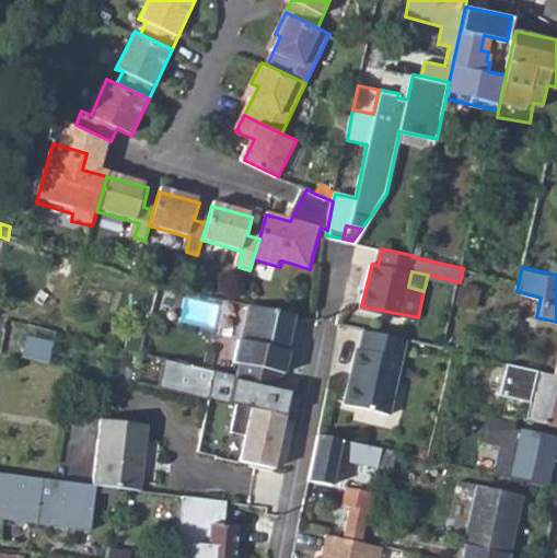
[(157,316),(223,323),(227,292),(160,286),(157,316)]
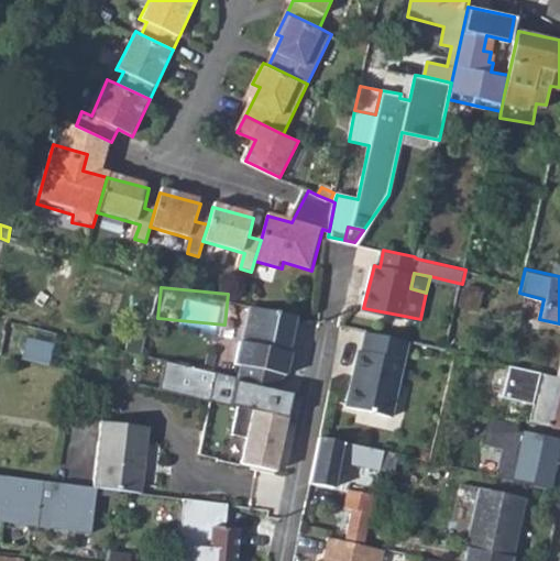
[(464,288),(461,304),(480,308),(483,292),(464,288)]
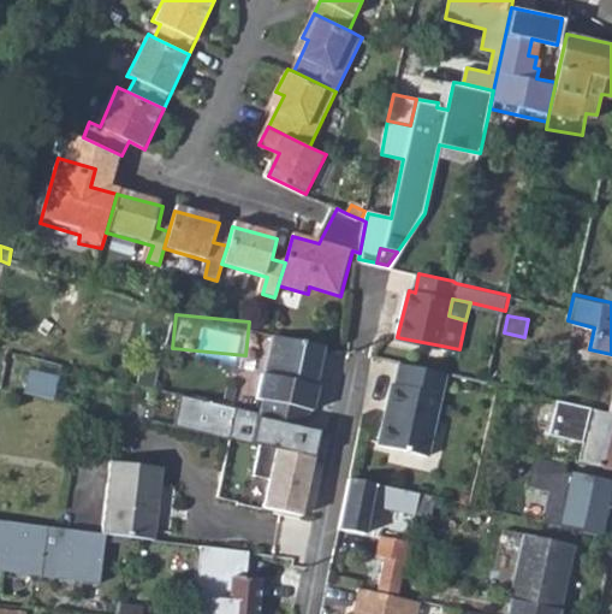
[(271,340),(262,375),(256,373),(250,399),(261,401),(257,412),(257,415),(291,424),(303,426),(307,412),(313,414),(319,389),(312,387),(324,347),(272,334),(271,340)]
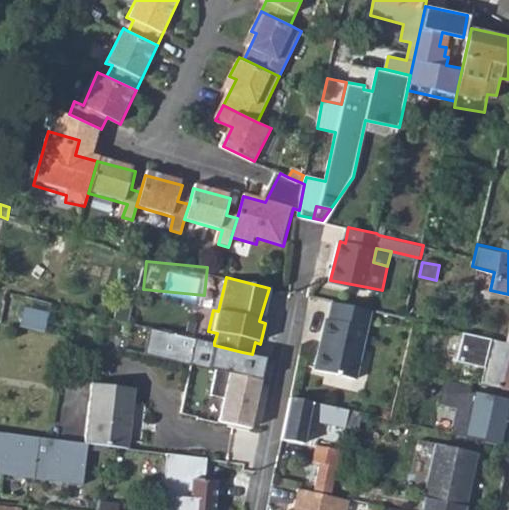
[(322,316),(311,366),(354,375),(368,308),(329,299),(326,316),(322,316)]
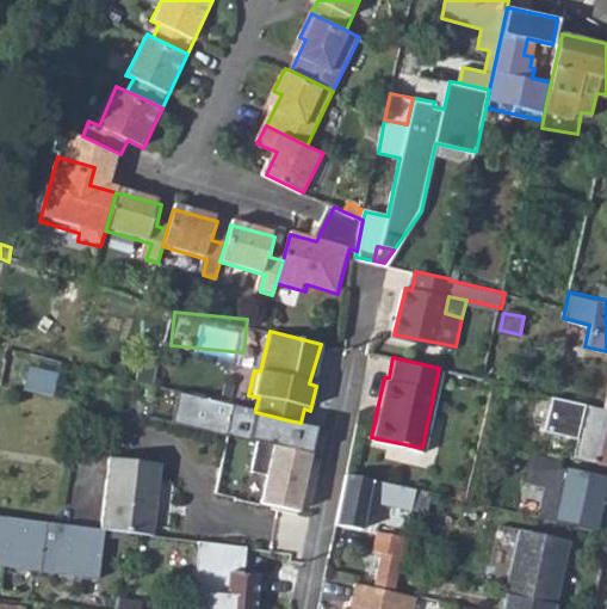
[(59,392),(63,370),(35,363),(29,383),(59,392)]
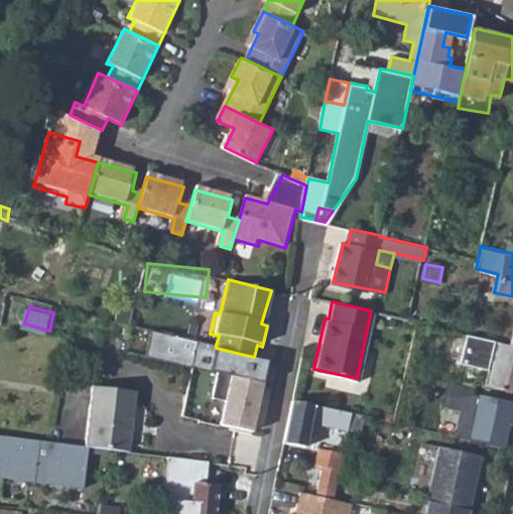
[(262,382),(266,367),(243,361),(244,355),(216,348),(216,345),(151,329),(145,356),(196,367),(199,368),(256,381),(262,382)]
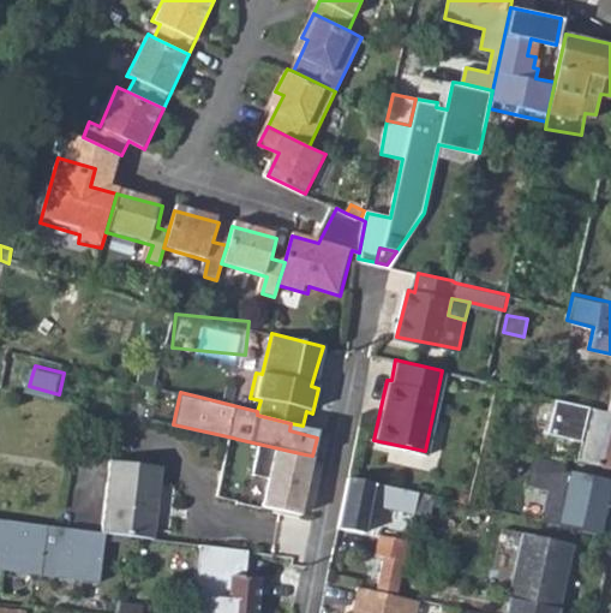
[(541,392),(538,408),(576,416),(581,403),(541,392)]
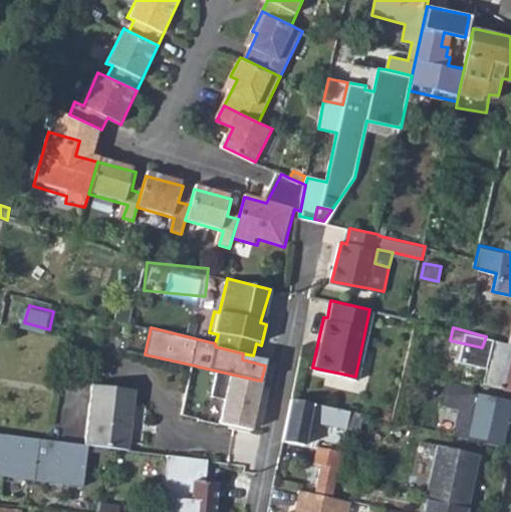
[(482,347),(475,378),(484,380),(495,338),(486,336),(482,347)]
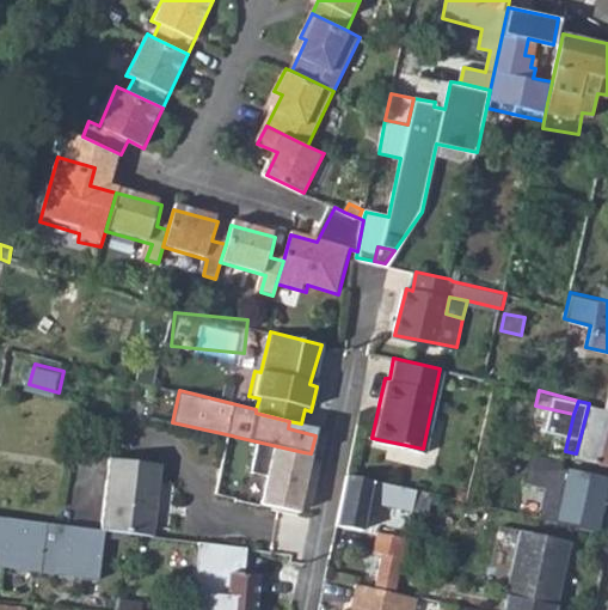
[(576,453),(575,457),(607,464),(607,407),(589,403),(576,453)]
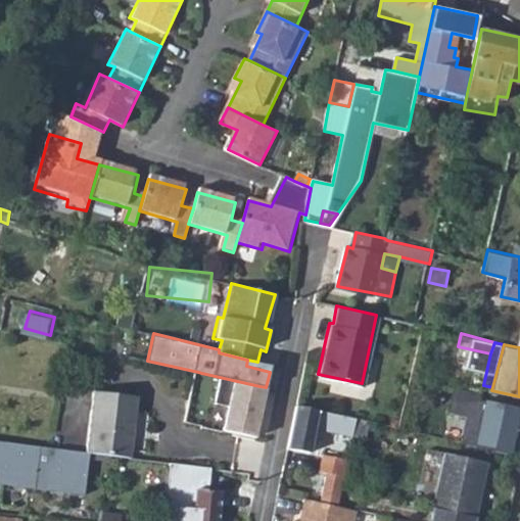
[(246,366),(270,372),(271,365),(257,362),(247,360),(246,366)]
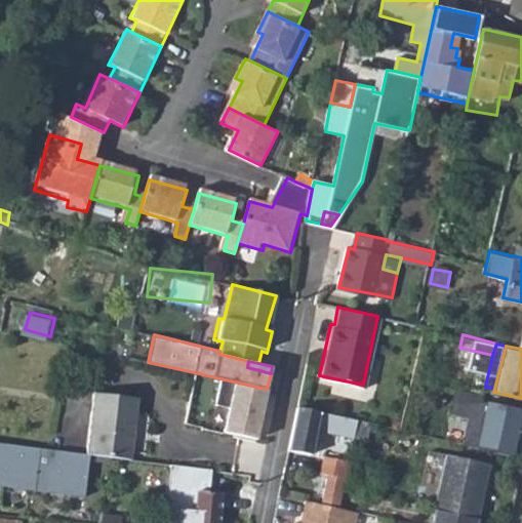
[(216,393),(215,399),(230,402),(226,418),(224,424),(251,429),(261,388),(202,374),(199,389),(216,393)]
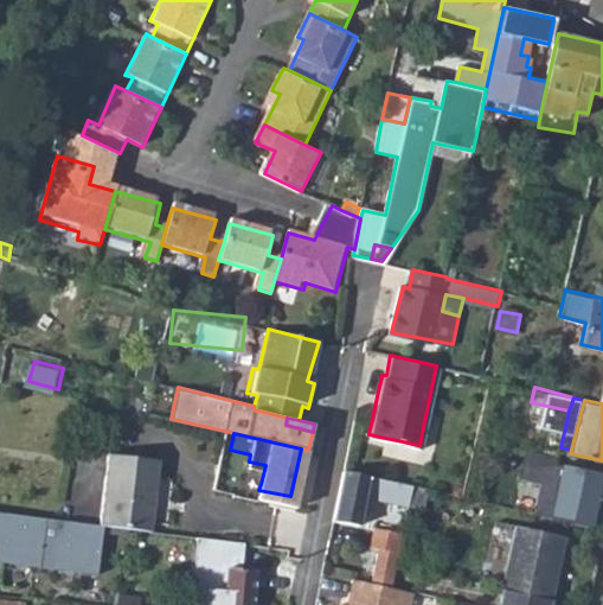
[(116,454),(104,523),(154,530),(165,460),(116,454)]
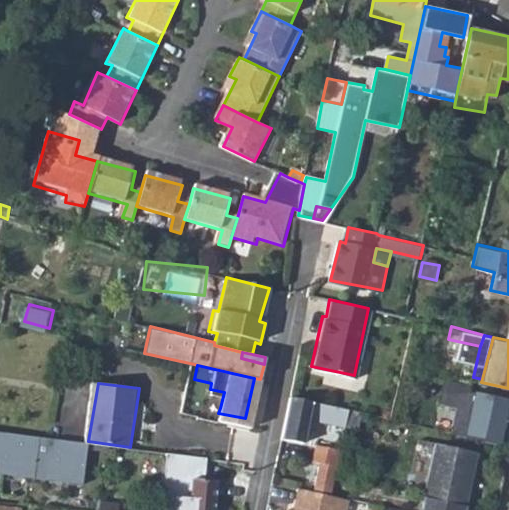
[(205,405),(220,408),(224,392),(210,389),(205,405)]
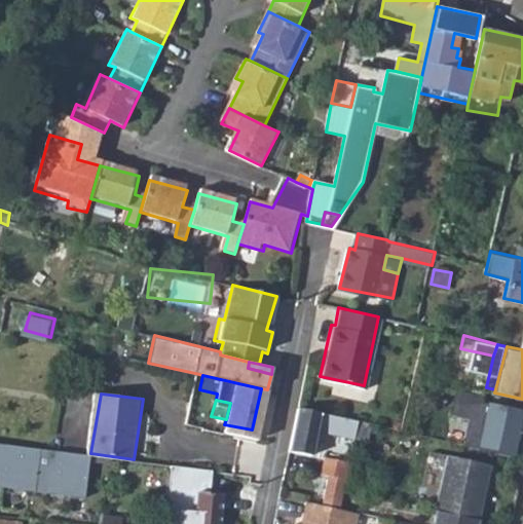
[(299,406),(290,450),(312,455),(318,431),(357,438),(361,420),(299,406)]
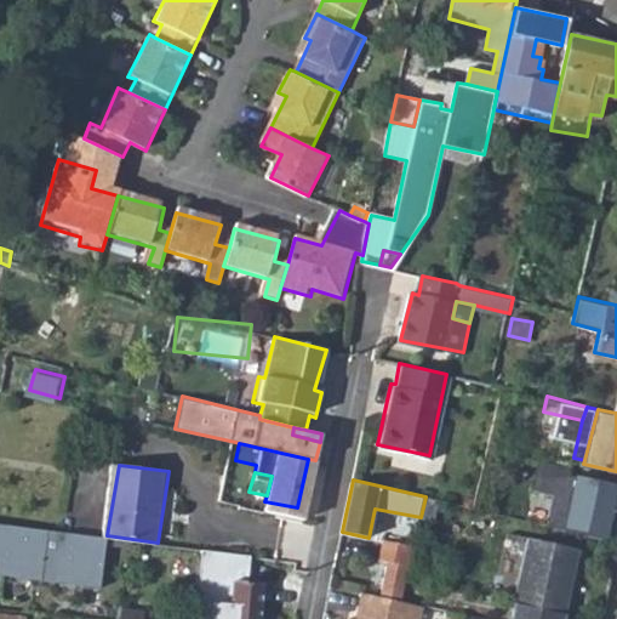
[(426,497),(421,517),(435,521),(440,500),(426,497)]
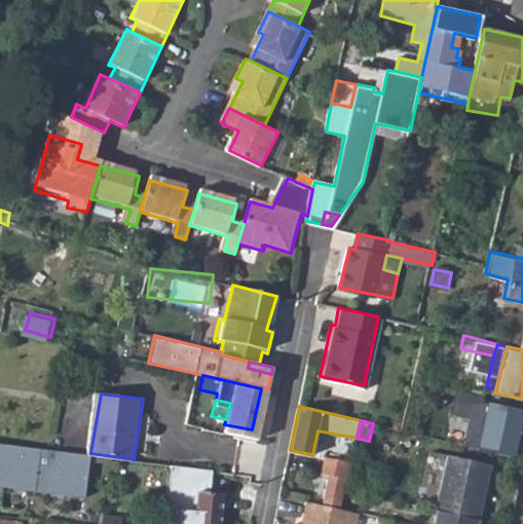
[(471,427),(468,441),(495,448),(498,434),(471,427)]
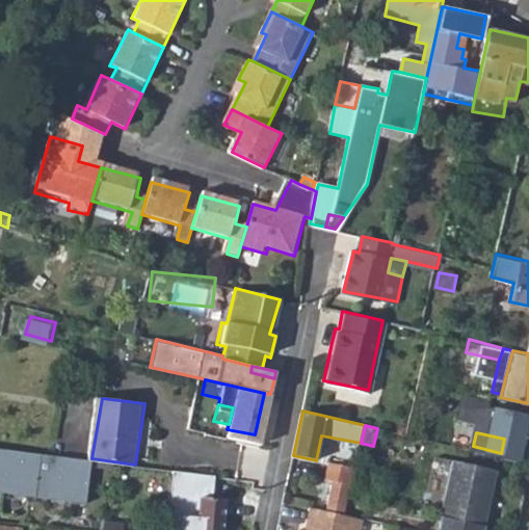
[(0,491),(85,502),(91,458),(0,446),(0,491)]
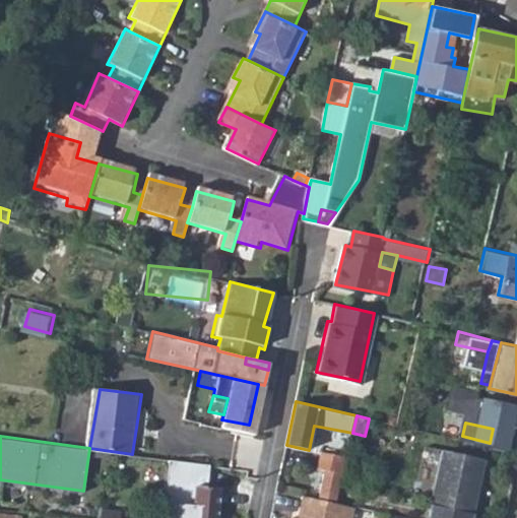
[(324,450),(320,464),(328,466),(321,497),(337,501),(347,455),(324,450)]
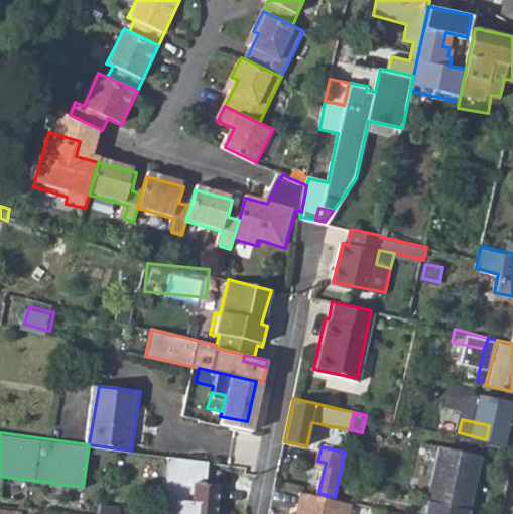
[(438,452),(423,513),(487,513),(470,510),(481,461),(438,452)]
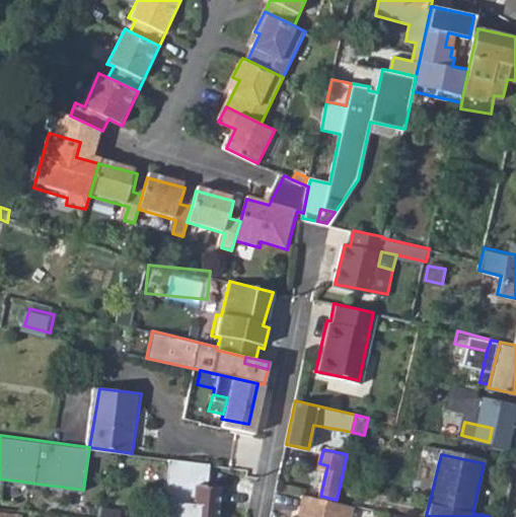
[(205,473),(204,483),(208,484),(209,463),(170,458),(166,503),(172,504),(172,503),(167,502),(170,471),(205,473)]
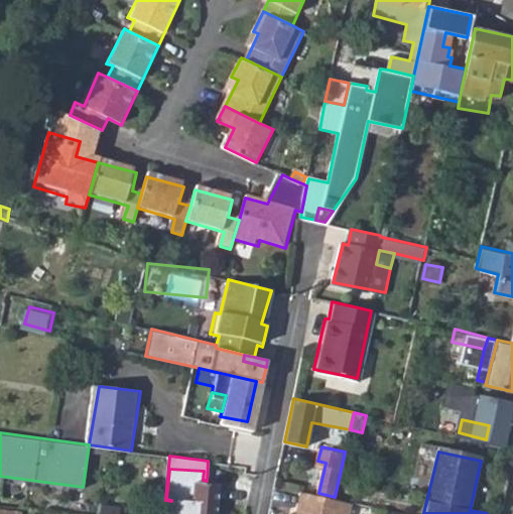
[(170,513),(217,513),(221,482),(207,481),(203,480),(204,471),(169,469),(166,499),(171,500),(170,513)]
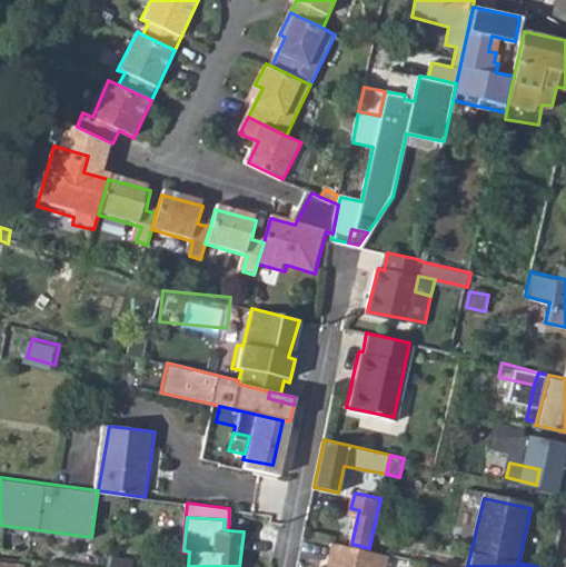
[(324,565),(323,566),(389,566),(393,554),(369,548),(351,544),(336,540),(331,566),(324,565)]
